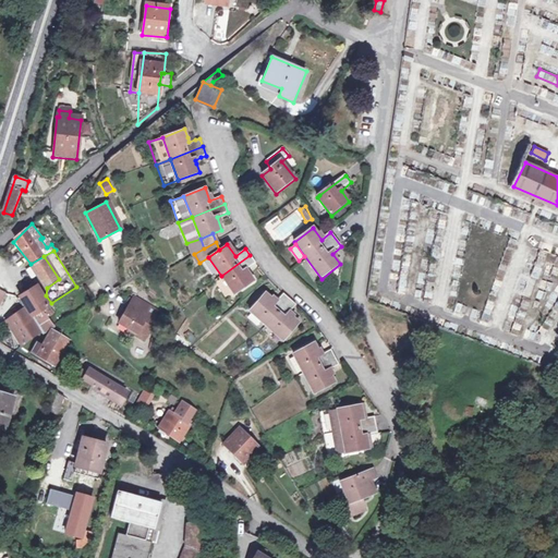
[(255,263),(250,255),(221,276),(234,294),(253,281),(245,269),(255,263)]
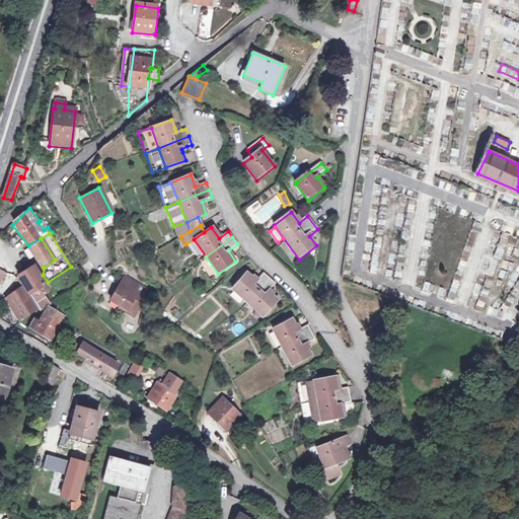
[(41,238),(28,245),(44,268),(55,260),(41,238)]
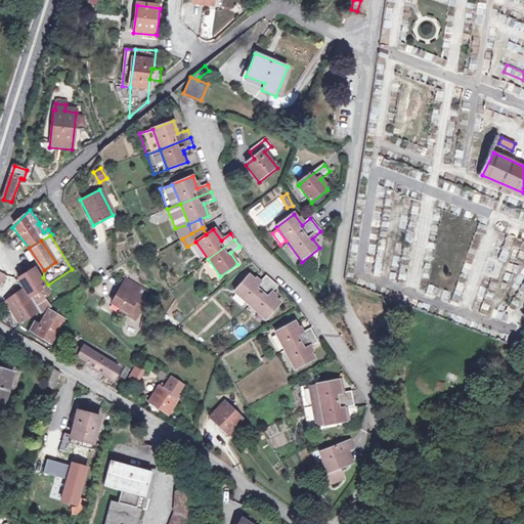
[(40,290),(46,287),(41,279),(35,270),(19,280),(25,288),(26,289),(31,297),(40,290)]
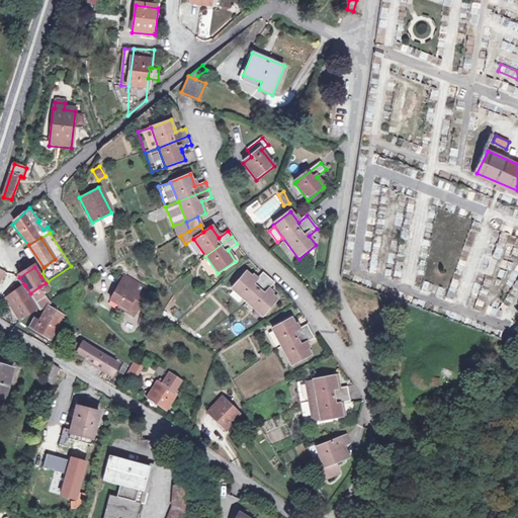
[(232,288),(248,303),(269,277),(262,272),(255,281),(245,272),(232,288)]
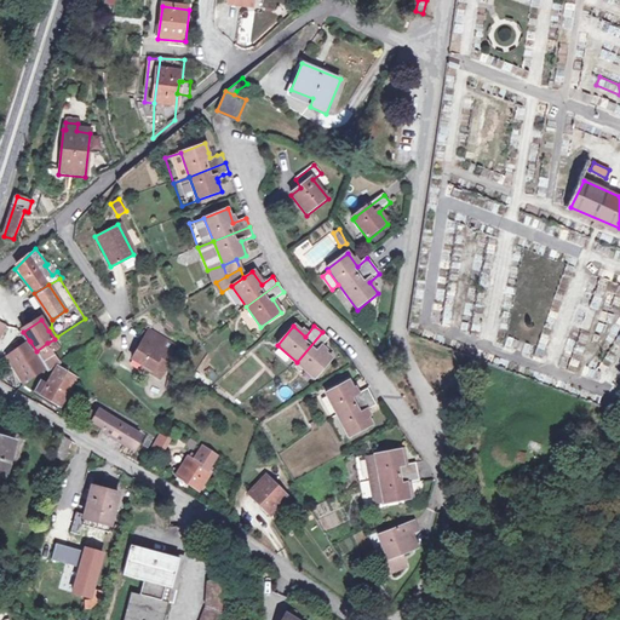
[(178,349),(150,331),(133,359),(162,377),(178,349)]
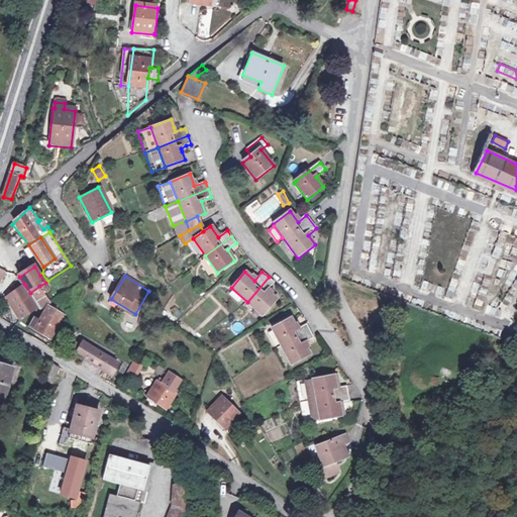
[(275,283),(269,277),(247,302),(263,315),(277,299),(268,291),(275,283)]
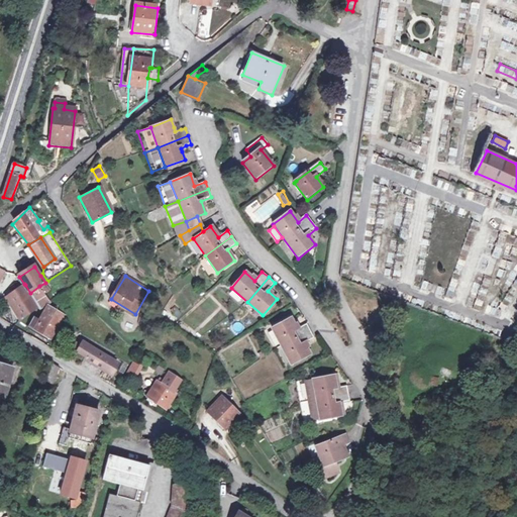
[(39,306),(36,302),(30,293),(25,285),(6,299),(21,320),(39,306)]
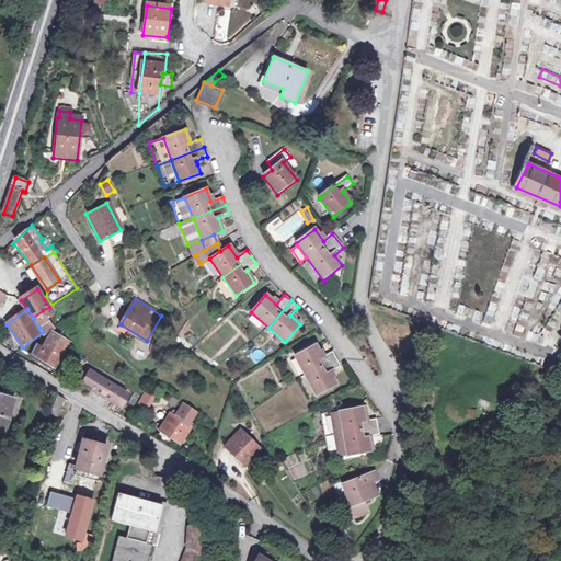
[(45,313),(43,310),(33,318),(39,328),(49,321),(45,313)]
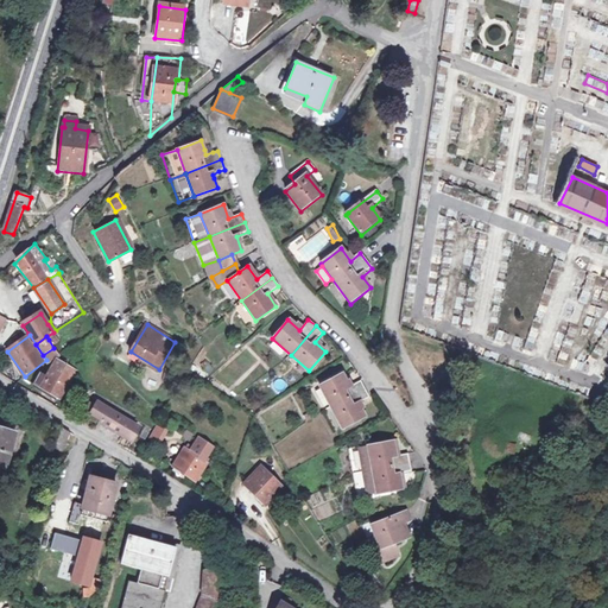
[(43,355),(46,360),(48,362),(49,365),(51,367),(56,363),(58,361),(61,360),(58,355),(54,348),(43,355)]
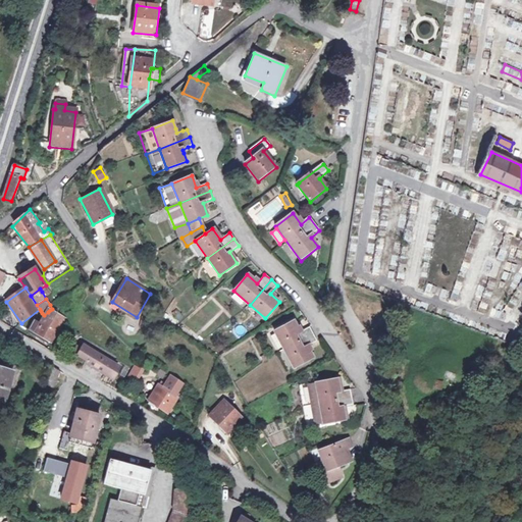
[(65,320),(50,310),(48,312),(41,324),(36,332),(53,344),(65,320)]
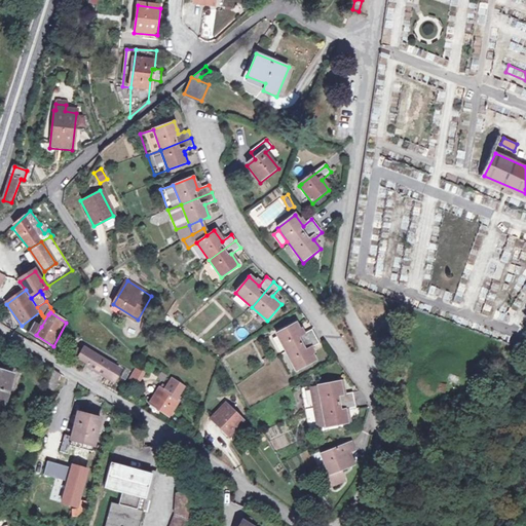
[(286,352),(314,337),(310,330),(302,334),(295,322),(275,333),(286,352)]
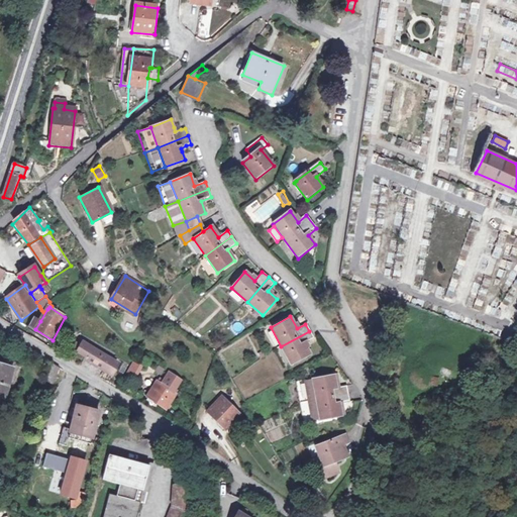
[(30,326),(35,329),(40,321),(35,319),(30,326)]
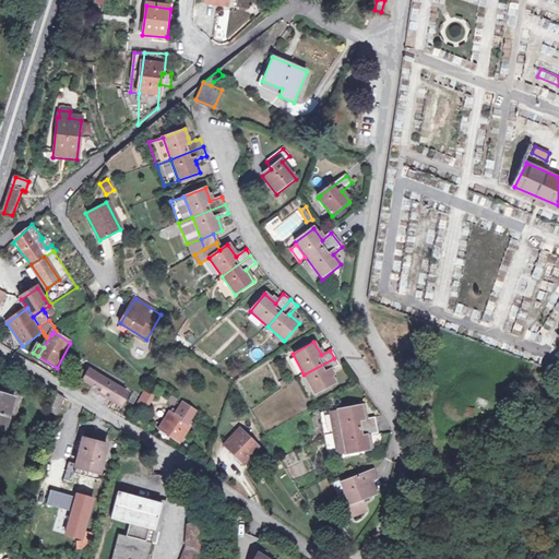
[(339,366),(334,358),(304,375),(314,394),(335,383),(329,370),(339,366)]
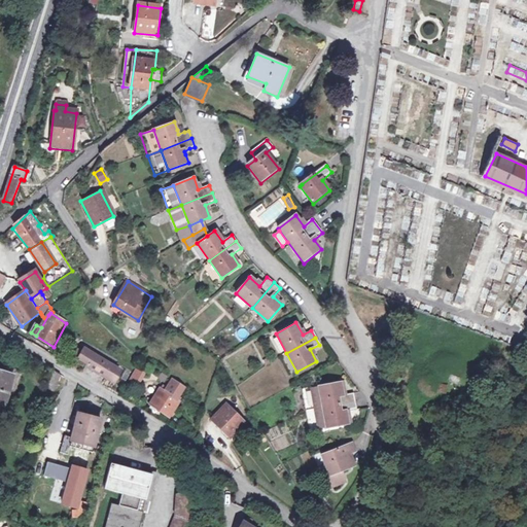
[(74,356),(80,360),(84,353),(78,350),(74,356)]
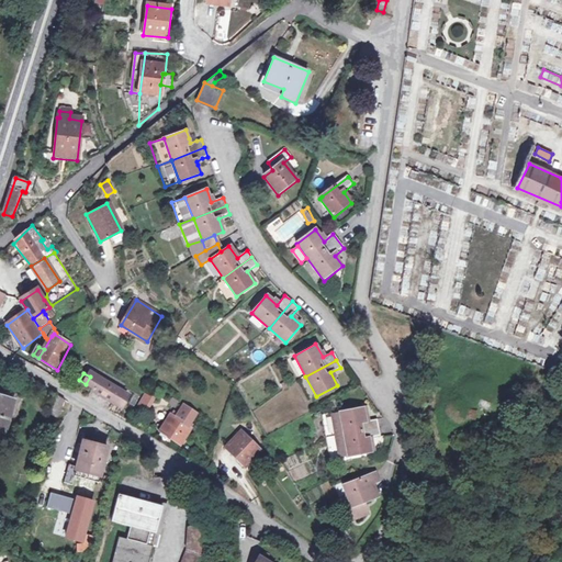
[(124,393),(92,373),(90,377),(86,384),(96,390),(93,392),(123,411),(128,400),(123,395),(124,393)]
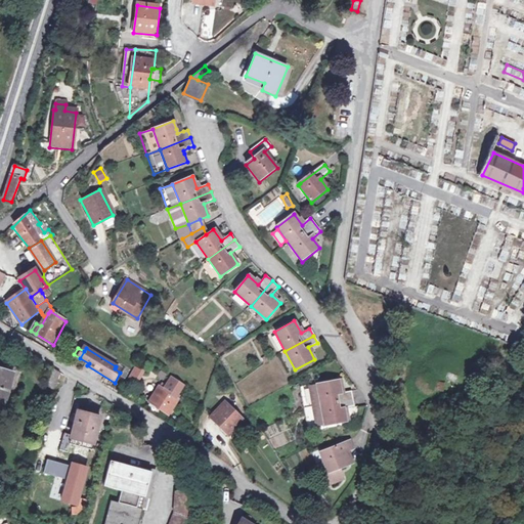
[(451,369),(448,362),(441,365),(444,373),(451,369)]
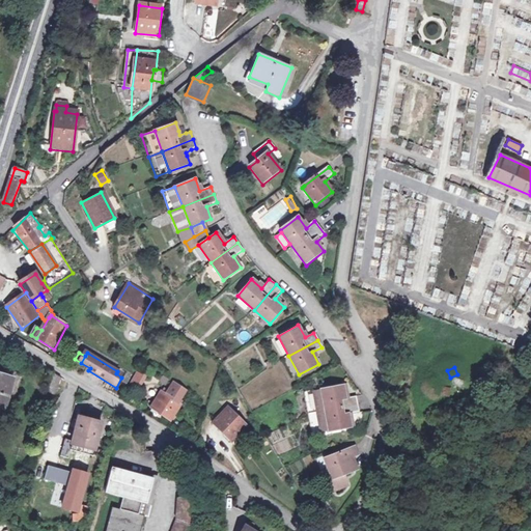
[(136,371),(131,382),(141,387),(146,375),(136,371)]
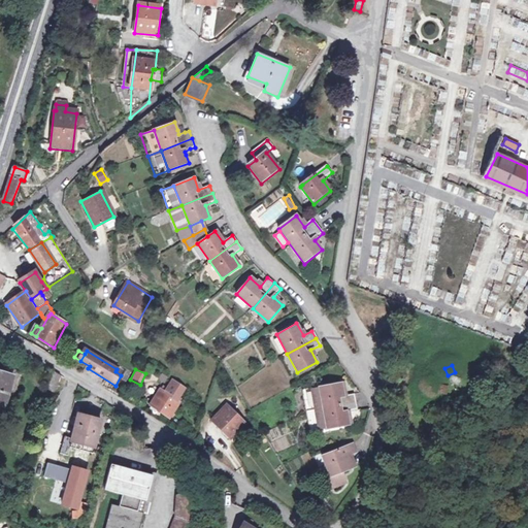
[(44,388),(56,395),(62,376),(54,371),(44,388)]
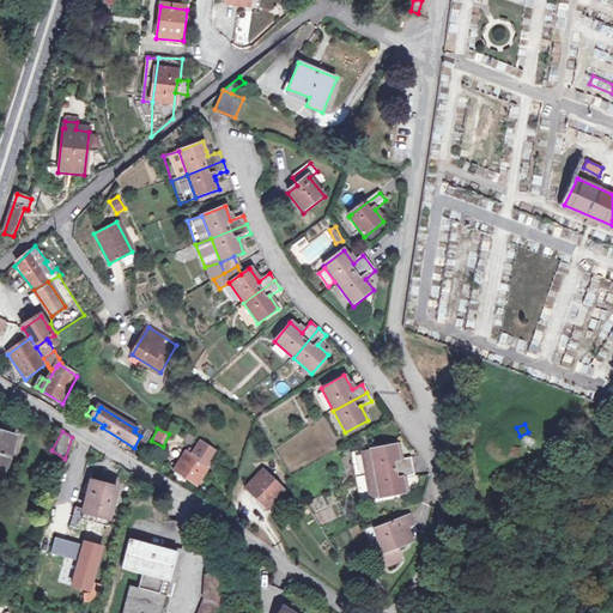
[(16,439),(0,434),(0,469),(6,472),(16,439)]
